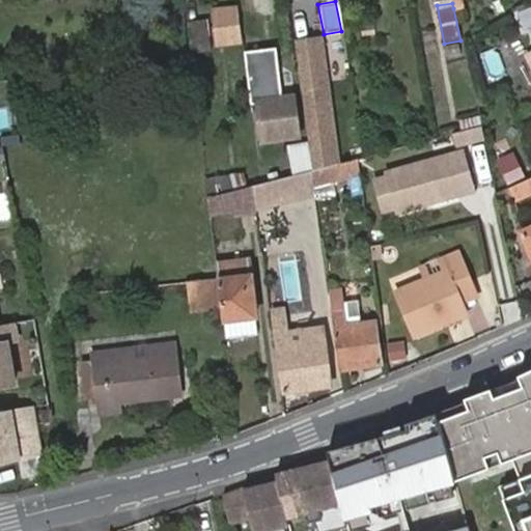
[(216,8),(217,26),(240,22),(238,6),(216,8)]
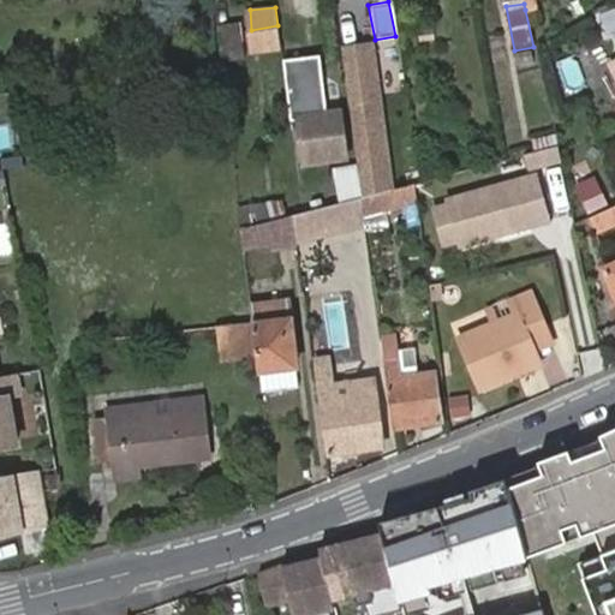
[(242,25),(216,29),(221,65),(248,63),(242,25)]
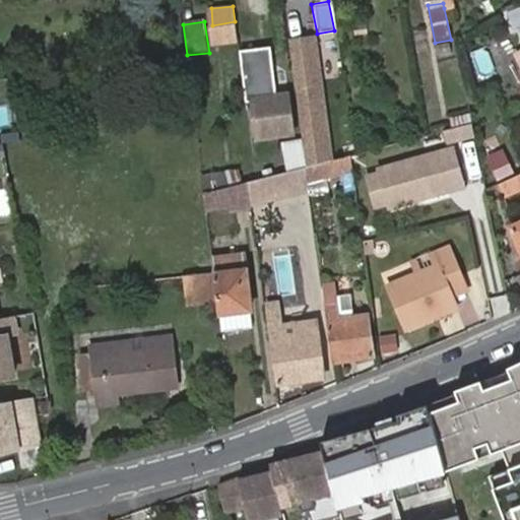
[(235,21),(212,25),(214,45),(238,42),(235,21)]
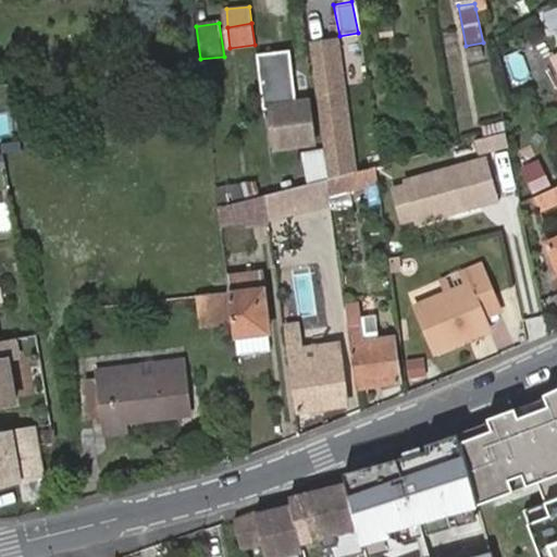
[(336,42),(311,47),(329,176),(354,171),(336,42)]
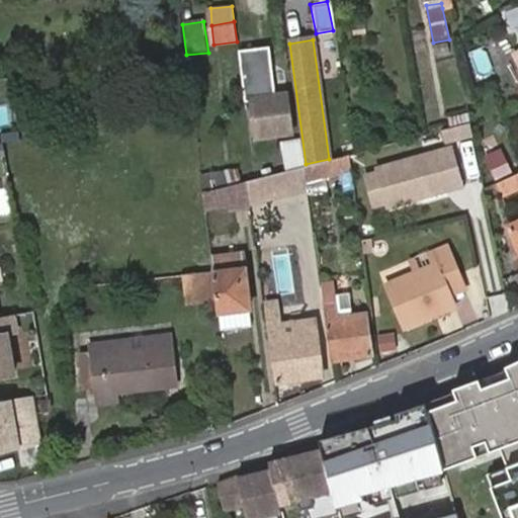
[(240,53),(252,143),(293,137),(288,95),(274,97),(267,49),(240,53)]
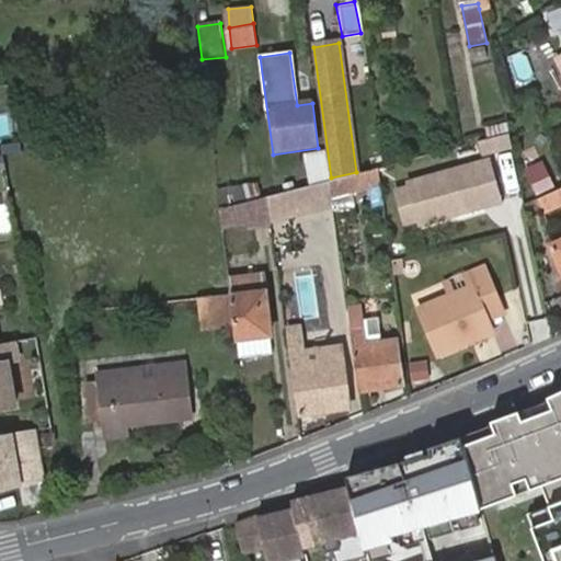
[(508,135),(492,140),(494,155),(512,150),(508,135)]
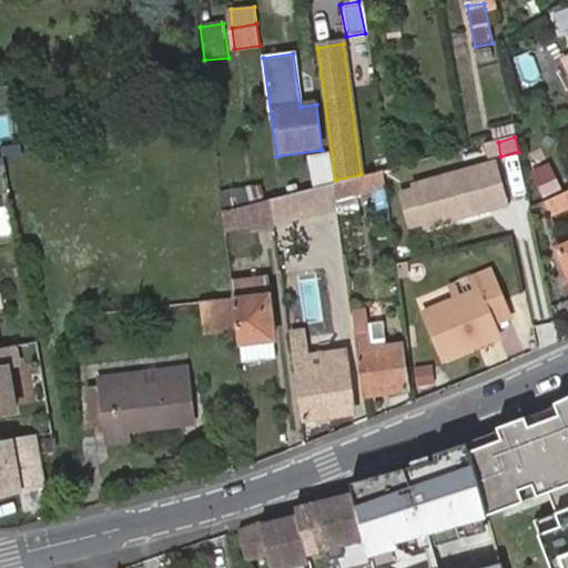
[(334,183),(331,154),(307,159),(312,189),(334,183)]
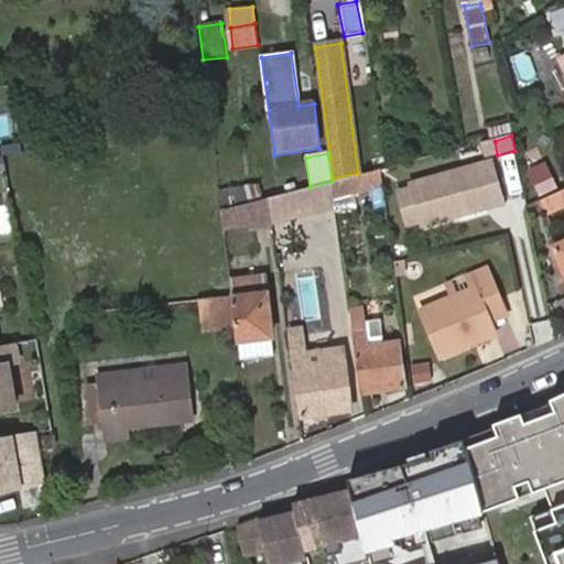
[(496,162),(415,181),(424,220),(505,202),(496,162)]
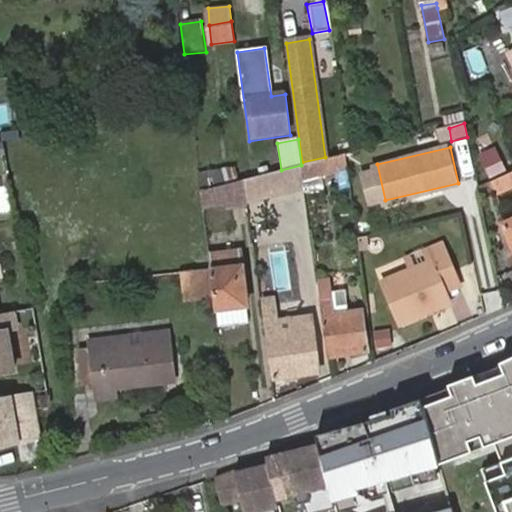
[(347,169),(345,154),(301,165),(304,180),(347,169)]
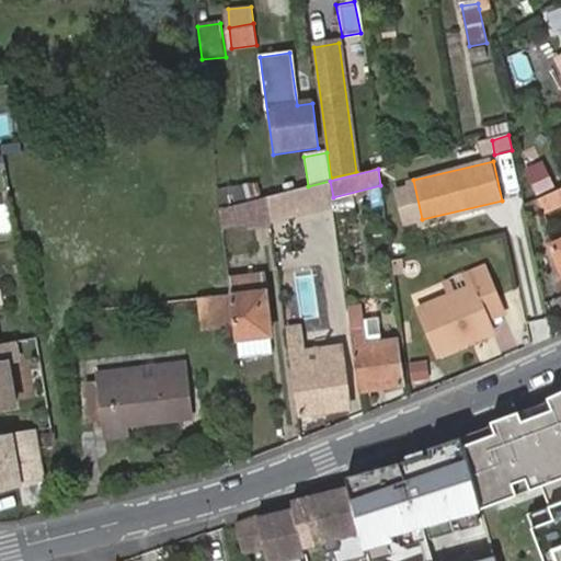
[(413,180),(398,185),(405,225),(422,219),(413,180)]
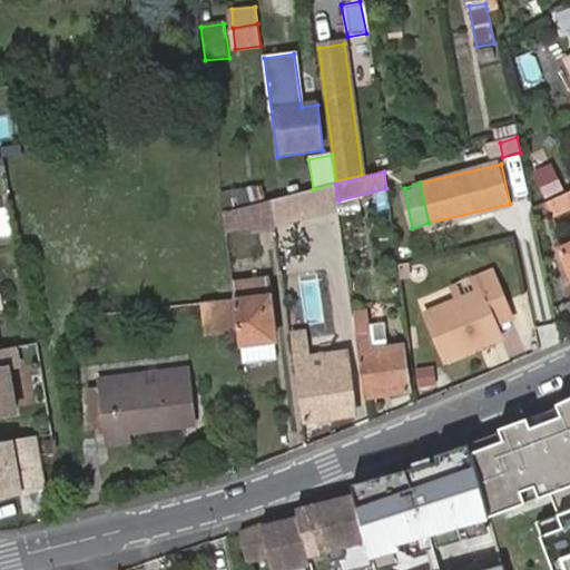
[(338,200),(335,184),(281,197),(271,200),(274,222),(340,208),(338,200)]
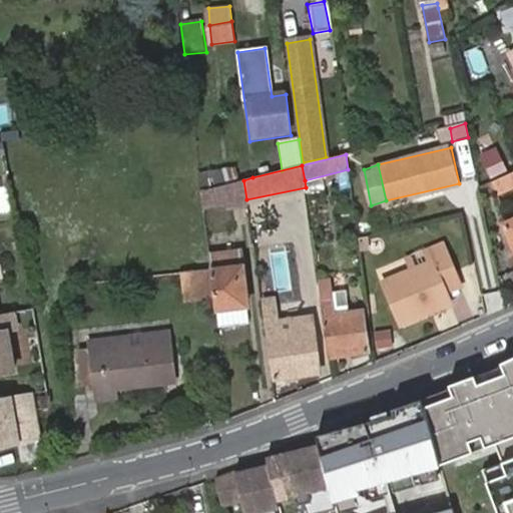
[(227,169),(199,174),(201,190),(229,183),(227,169)]
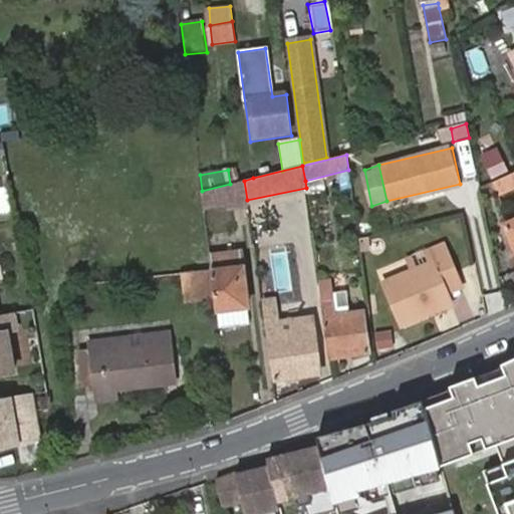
[(499,195),(513,188),(513,173),(494,183),(499,195)]
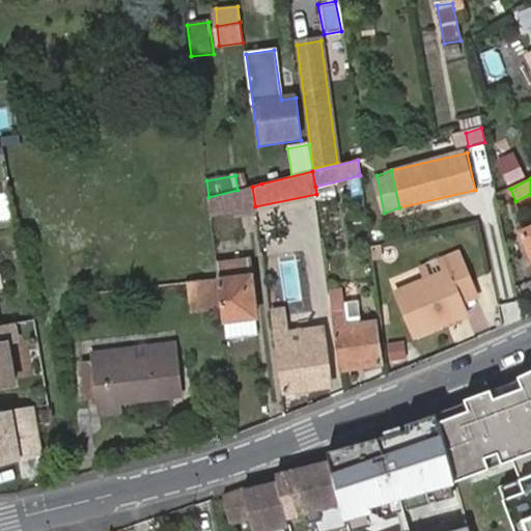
[(255,206),(252,187),(238,190),(208,197),(211,214),(234,210),(235,216),(256,212),(255,206)]
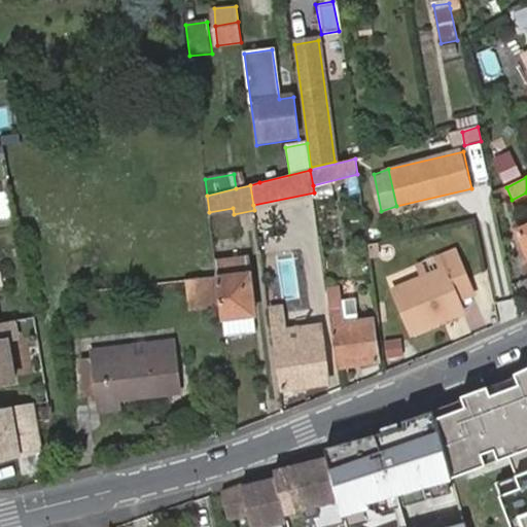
[(8,195),(0,196),(0,227),(12,226),(8,195)]
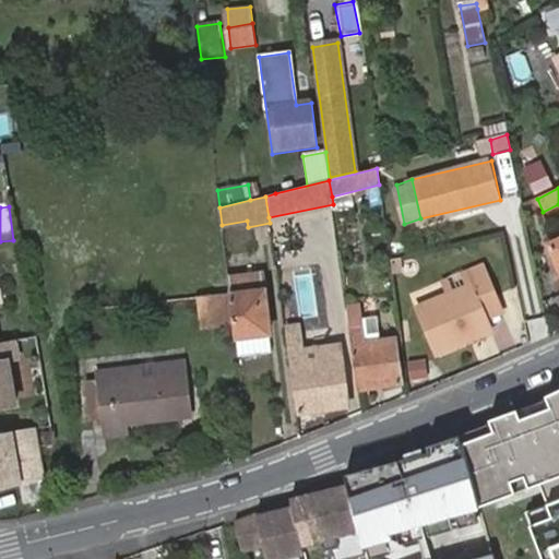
[(425,311),(442,352),(491,330),(486,317),(480,302),(498,295),(485,263),(467,271),(475,289),(425,311)]
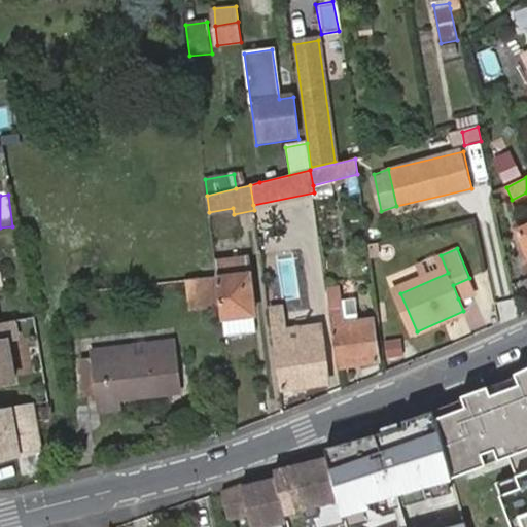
[(247,256),(214,261),(221,318),(223,337),(259,331),(254,314),(247,256)]
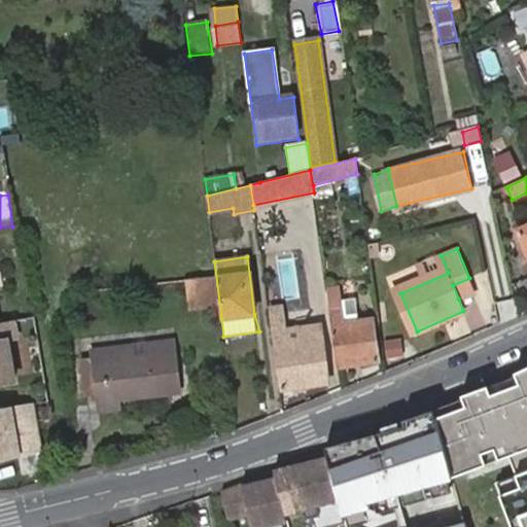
[(209,278),(188,281),(191,314),(211,312),(209,278)]
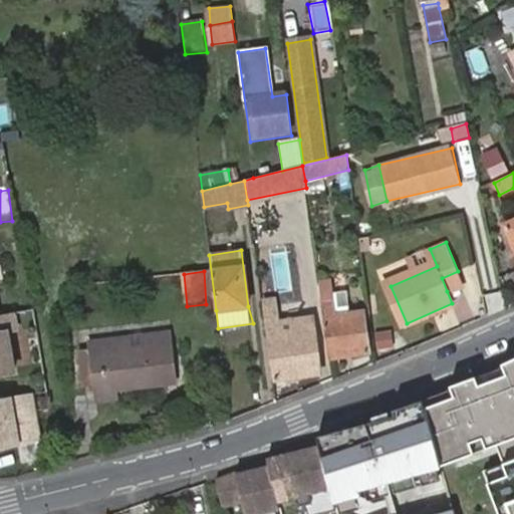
[(464,284),(458,271),(442,278),(447,291),(464,284)]
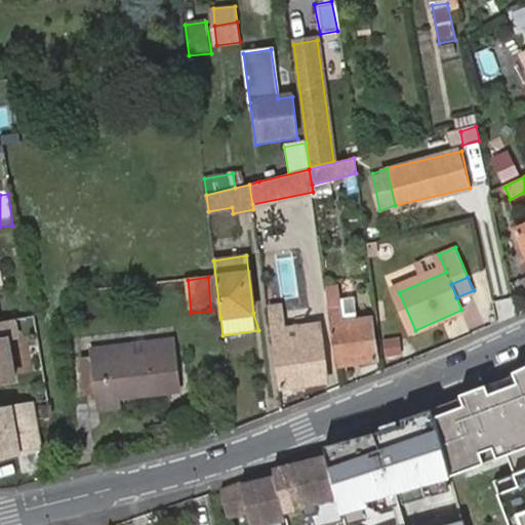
[(326,289),(336,366),(377,359),(371,318),(344,322),(338,287),(326,289)]
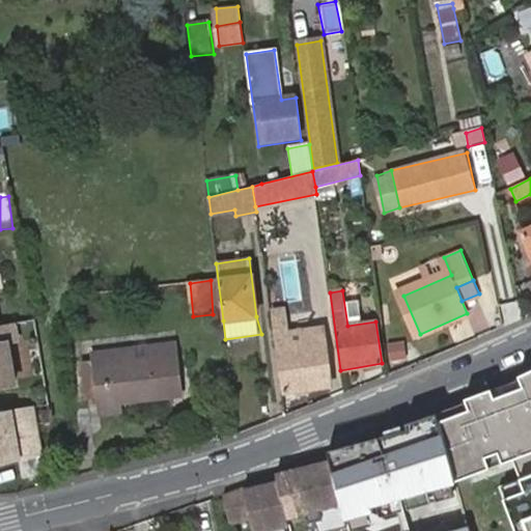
[(272,320),(274,338),(278,337),(291,335),(288,317),(272,320)]
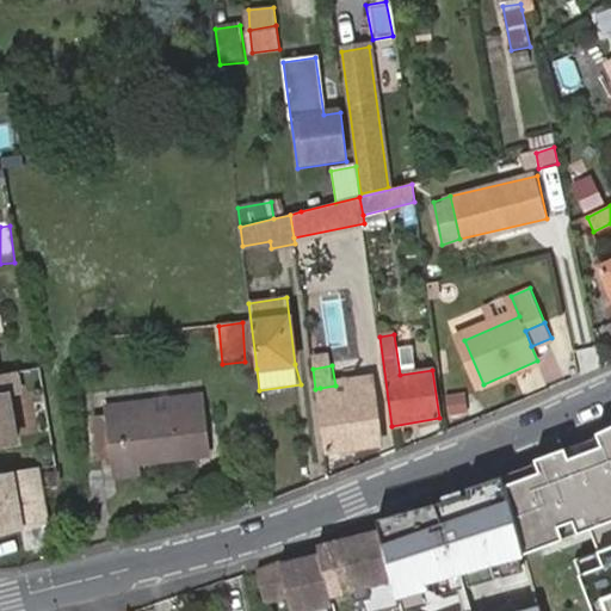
[(22,397),(18,375),(0,377),(0,445),(20,443),(14,399),(22,397)]
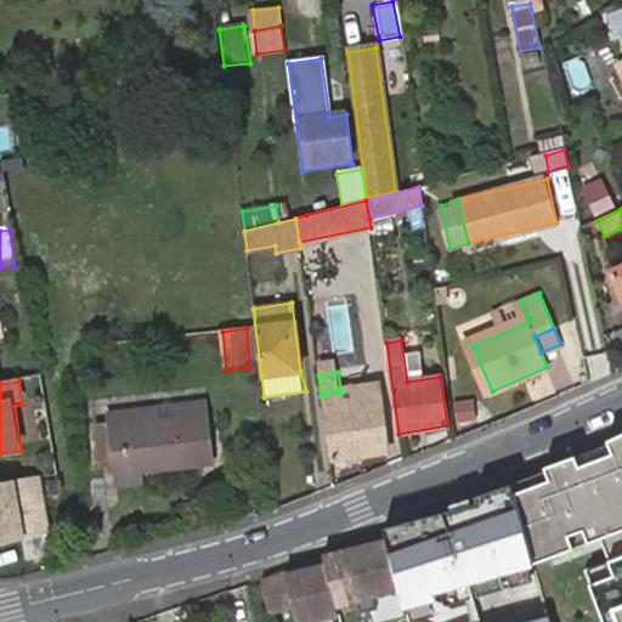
[(326,395),(335,458),(386,451),(377,384),(354,389),(354,390),(341,393),(326,395)]
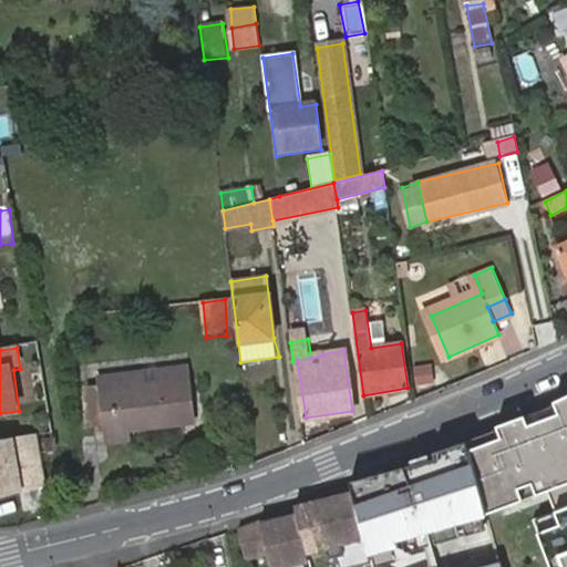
[(187,375),(185,362),(121,370),(122,383),(187,375)]
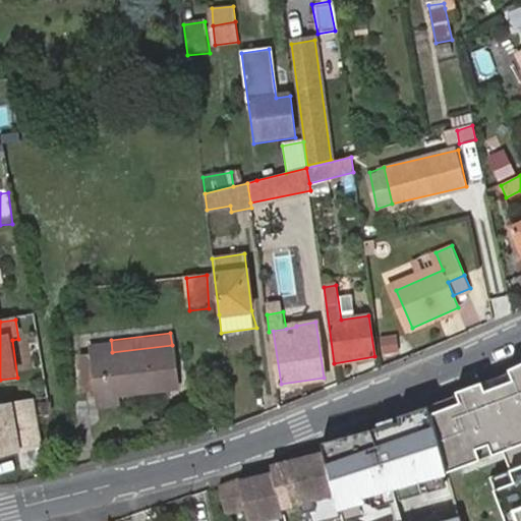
[(391,337),(378,339),(381,361),(396,359),(391,337)]
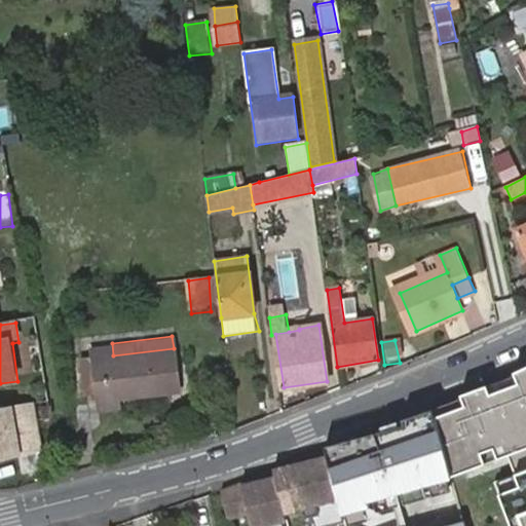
[(120,397),(179,389),(174,348),(113,355),(112,343),(89,345),(91,359),(96,397),(98,411),(121,407),(120,397)]
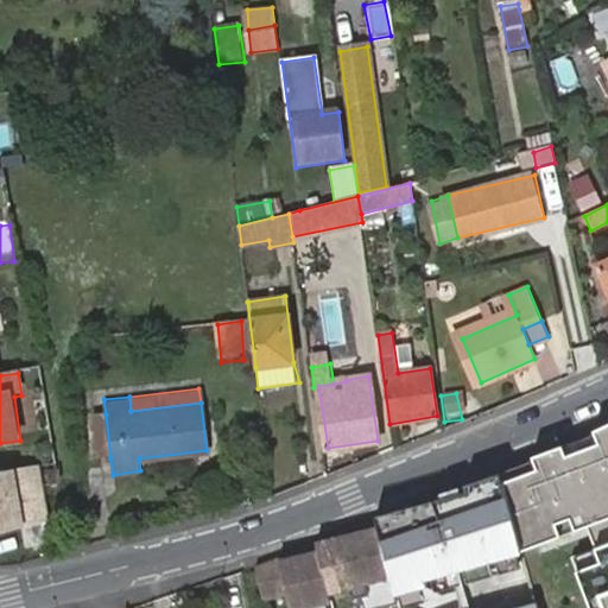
[(111,458),(106,415),(94,416),(99,461),(111,458)]
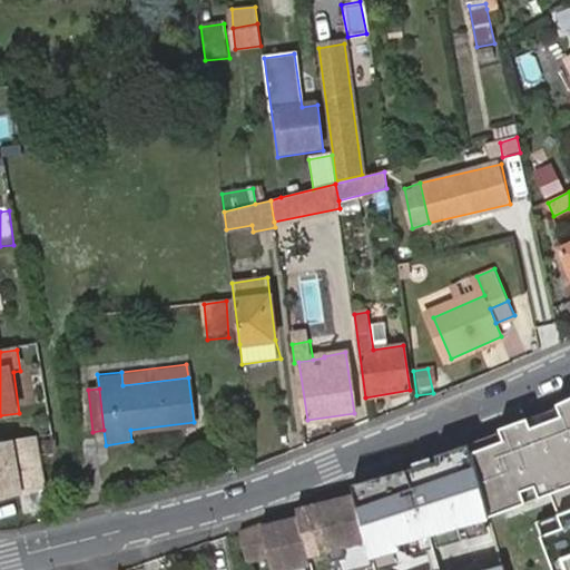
[(569,569),(569,400),(529,420),(499,430),(503,440),(471,452),(490,516),(557,492),(564,512),(536,522),(553,569),(569,569)]
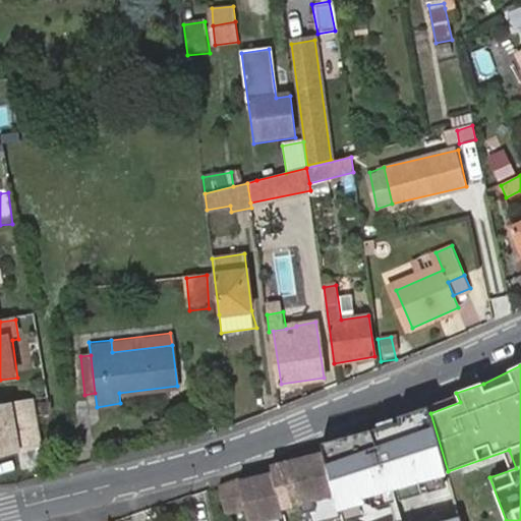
[(0,400),(0,453),(40,443),(32,397),(0,400)]
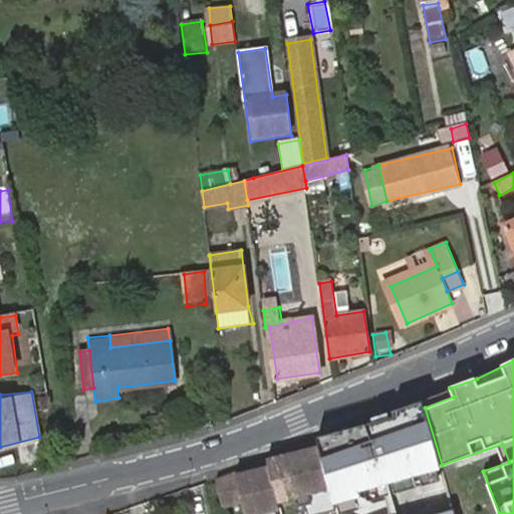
[(425,408),(395,416),(396,420),(319,440),(320,446),(331,487),(335,503),(339,501),(357,497),(361,496),(359,491),(364,489),(388,483),(392,481),(415,475),(420,474),(438,469),(443,467),(442,465),(425,408)]
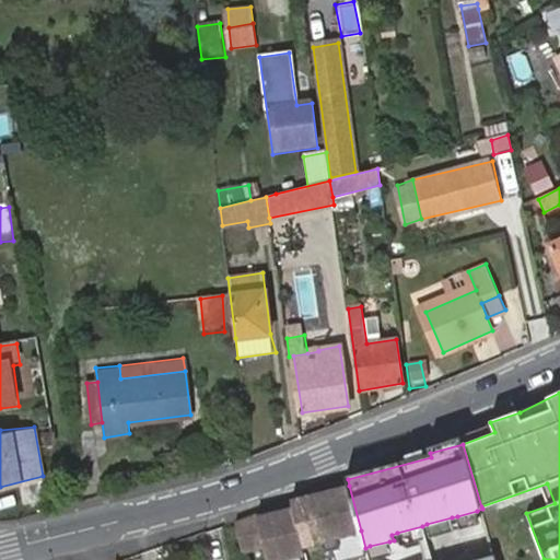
[(349,486),(290,499),(292,508),(296,528),(319,524),(324,539),(360,531),(349,486)]
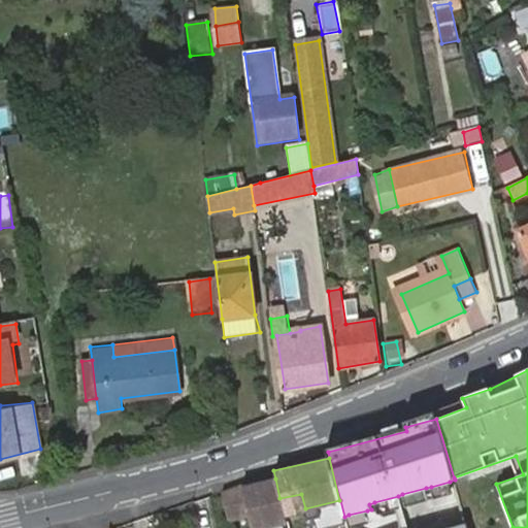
[(275,479),(220,491),(226,520),(249,515),(251,527),(262,527),(285,523),(279,498),(275,479)]
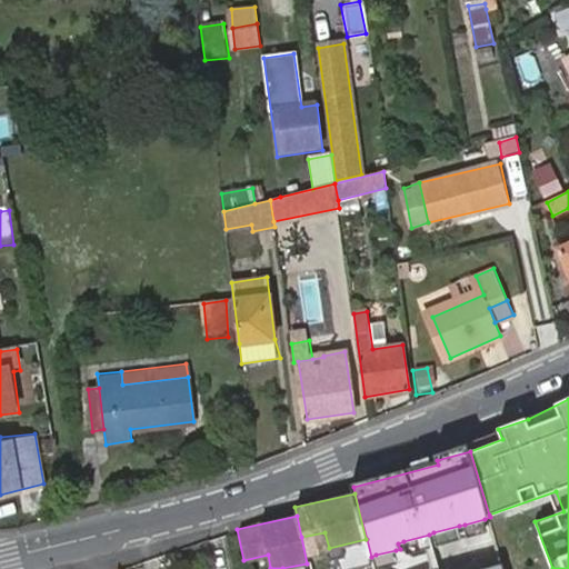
[(485,519),(465,525),(468,538),(488,532),(485,519)]
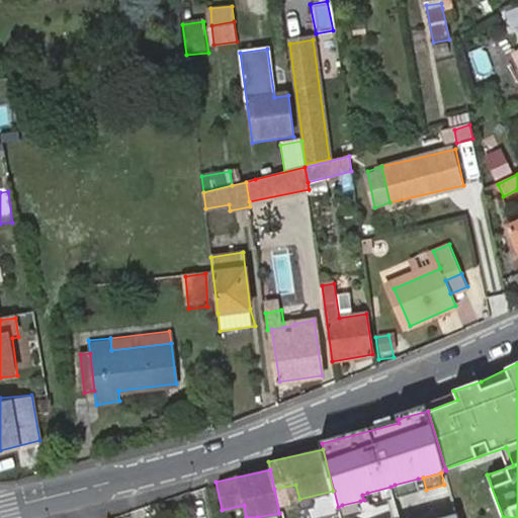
[(421,491),(418,479),(395,485),(399,498),(421,491)]
